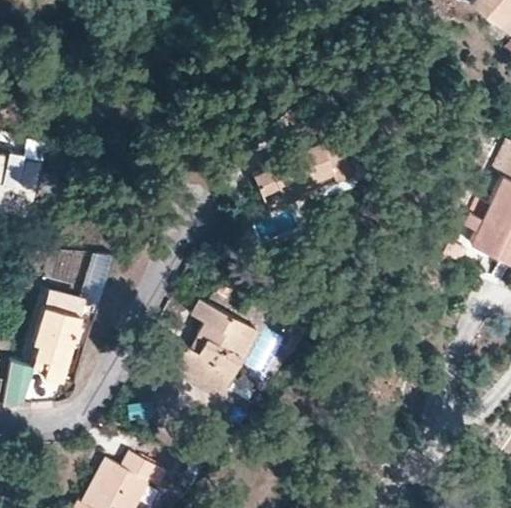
[(510,0),(473,0),(470,5),(510,36),(510,0)]
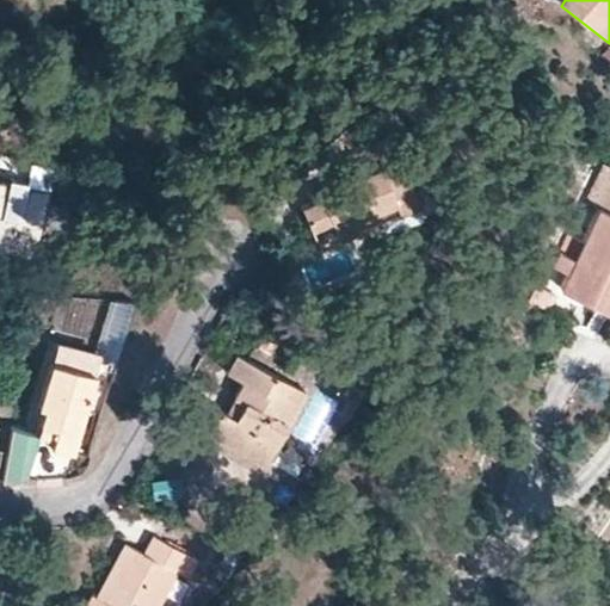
[(358,140),(345,129),(336,138),(349,150),(358,140)]
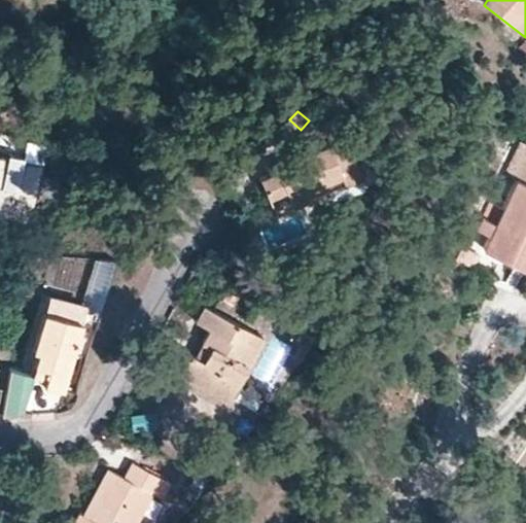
[(357,168),(335,119),(304,133),(311,149),(302,153),(305,162),(293,167),(259,180),(268,200),(285,192),(292,208),(314,199),(310,187),(341,175),(357,168)]
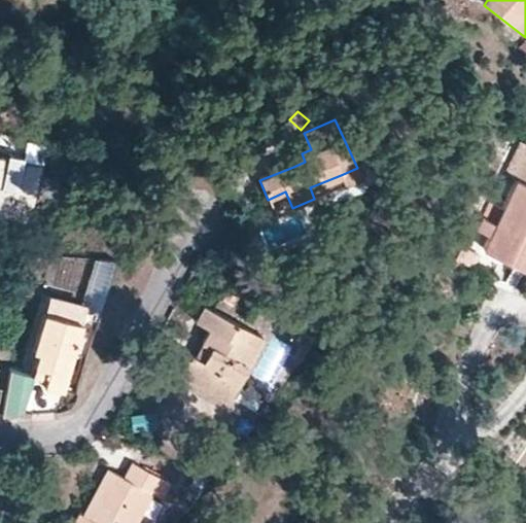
[(525,146),(524,146),(510,179),(519,183),(505,214),(493,208),(481,235),(494,240),(488,255),(503,262),(525,272),(525,146)]
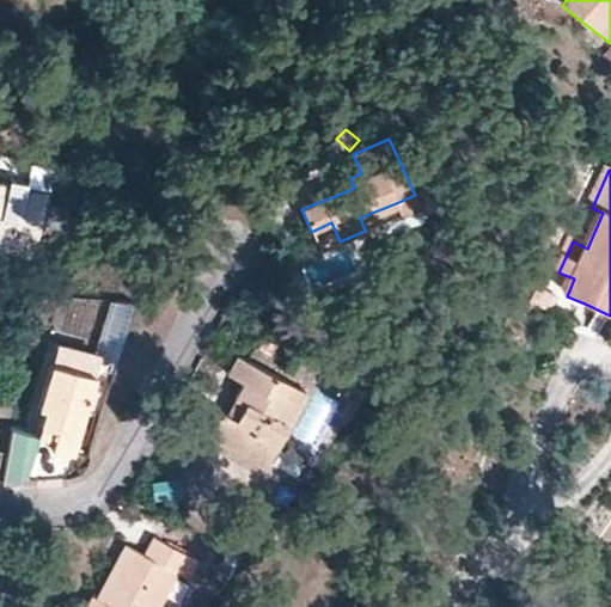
[(354,188),(350,178),(337,184),(341,194),(354,188)]
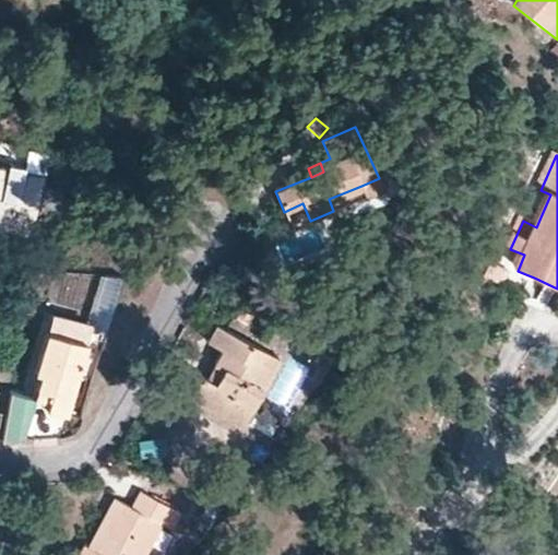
[(60,223),(67,180),(24,173),(24,169),(9,166),(9,170),(0,168),(0,244),(34,249),(39,220),(60,223)]
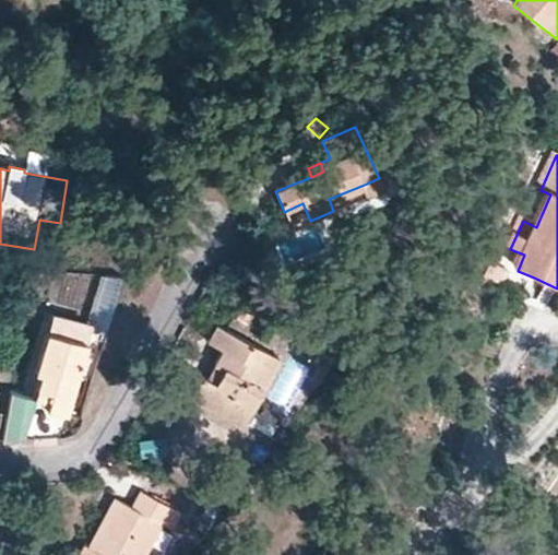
[(333,211),(384,190),(379,178),(361,186),(329,199),(333,211)]
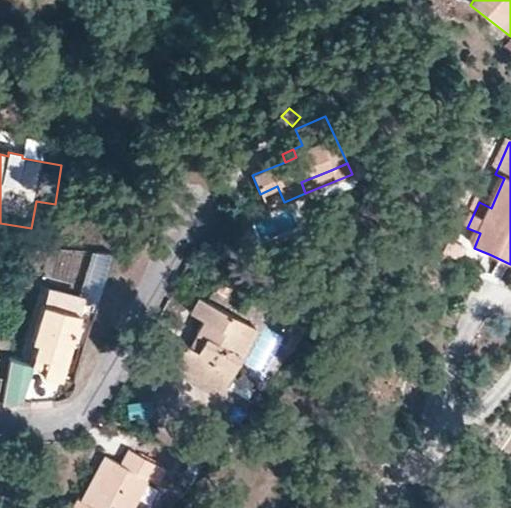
[(467,228),(479,202),(472,199),(460,225),(467,228)]
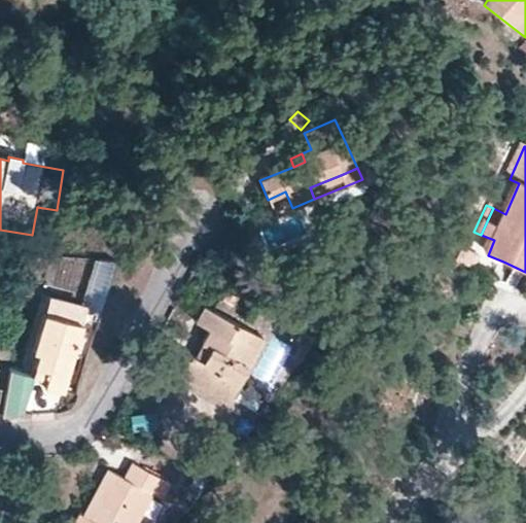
[(481,260),(464,252),(458,267),(476,274),(481,260)]
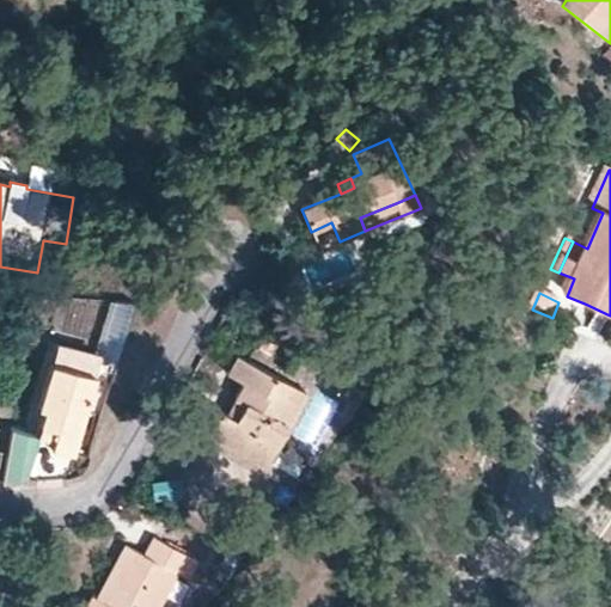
[(585,304),(567,296),(556,319),(574,326),(585,304)]
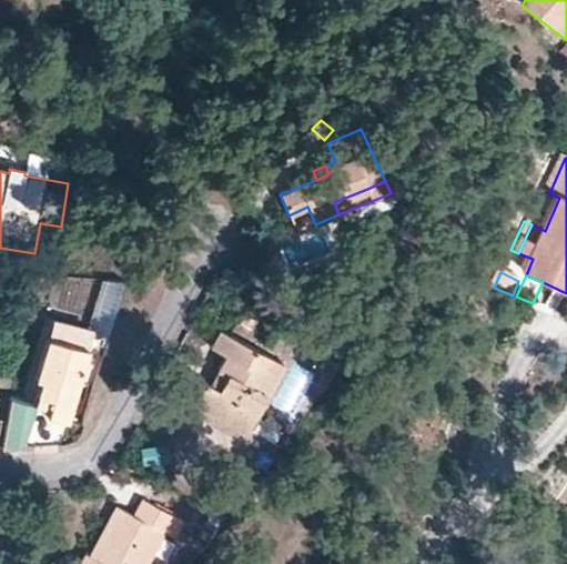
[(115,322),(125,284),(107,283),(98,316),(115,322)]
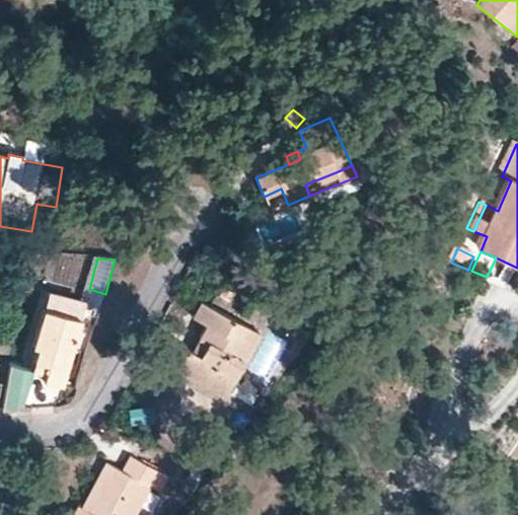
[(62,388),(85,306),(49,295),(34,349),(39,350),(35,364),(49,367),(46,378),(45,384),(62,388)]
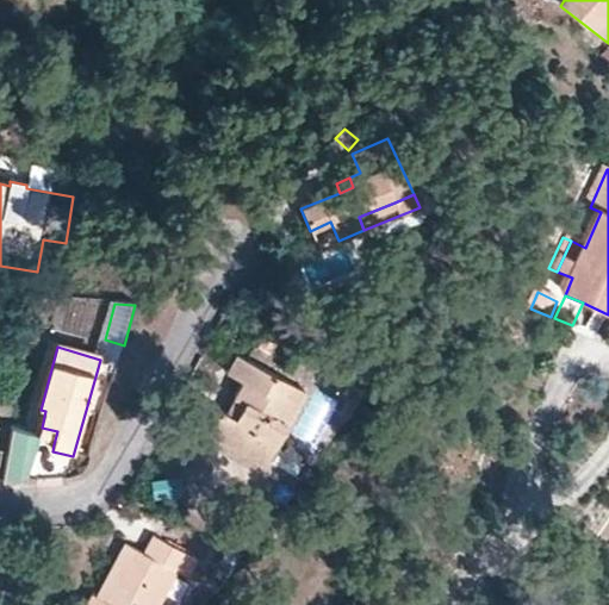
[(265,467),(304,392),(238,357),(228,375),(243,384),(234,400),(242,405),(235,419),(225,415),(218,411),(206,436),(265,467)]
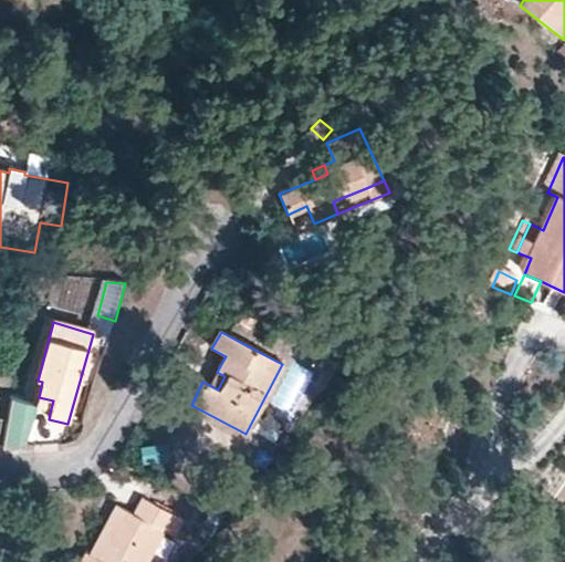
[(330,377),(336,365),(323,358),(316,371),(330,377)]
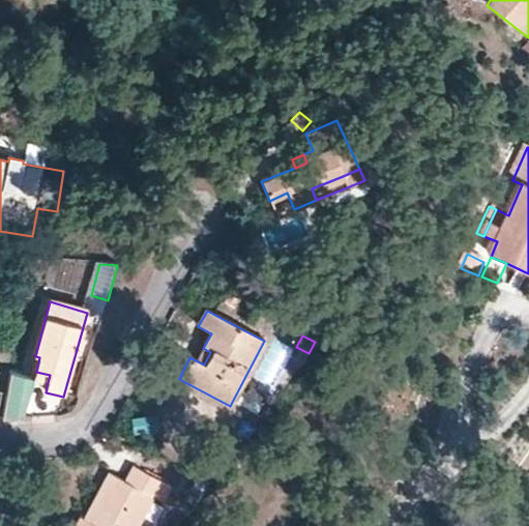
[(204,364),(210,352),(203,348),(196,360),(204,364)]
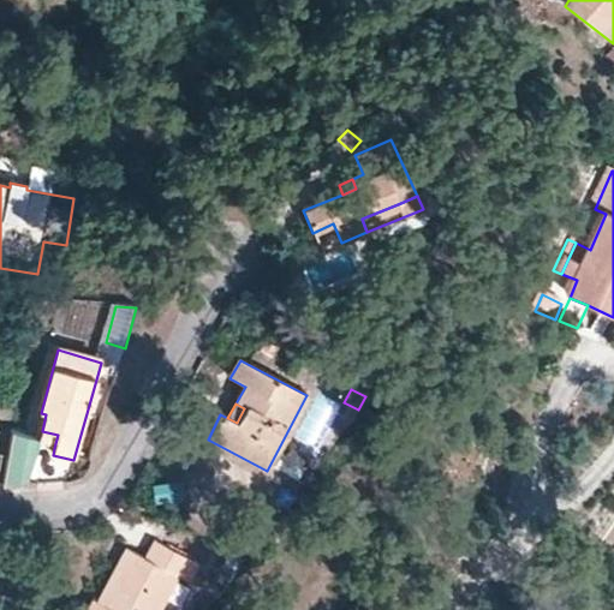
[(54,448),(58,435),(42,431),(39,443),(54,448)]
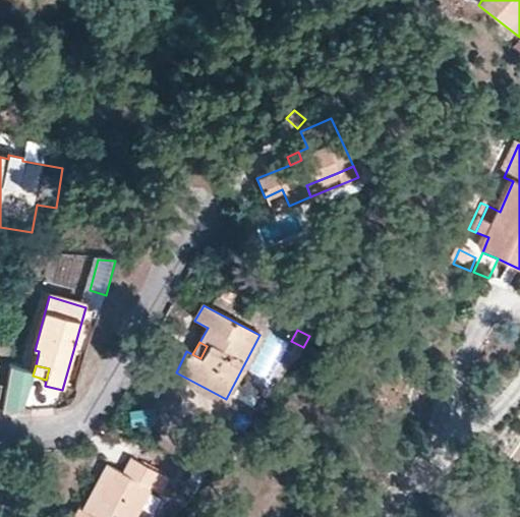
[(10,369),(2,415),(22,413),(33,376),(10,369)]
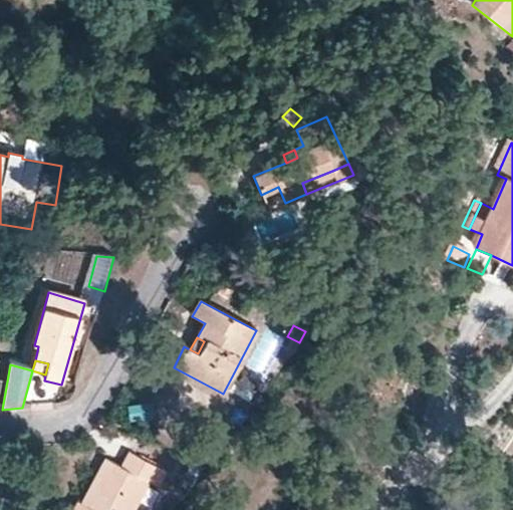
[(127,419),(151,417),(150,404),(126,406),(127,419)]
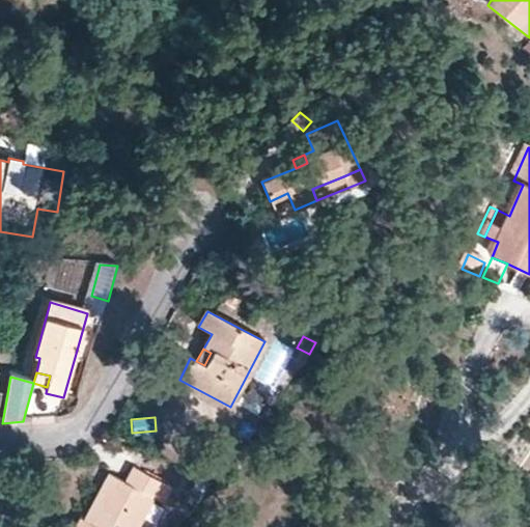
[(136,526),(152,499),(163,504),(171,488),(134,469),(126,483),(110,475),(85,522),(81,520),(77,526),(136,526)]
